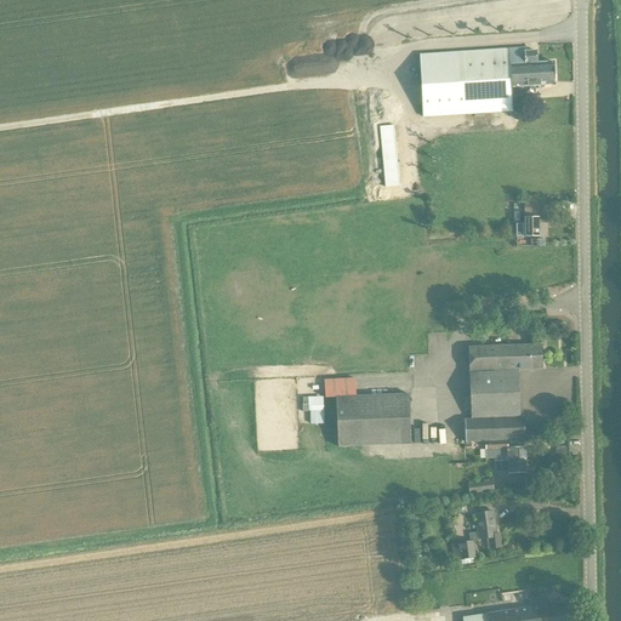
[(511,87),(554,85),(553,63),(536,63),(536,51),(525,52),(525,49),(420,56),(423,118),(513,112),(511,87)]
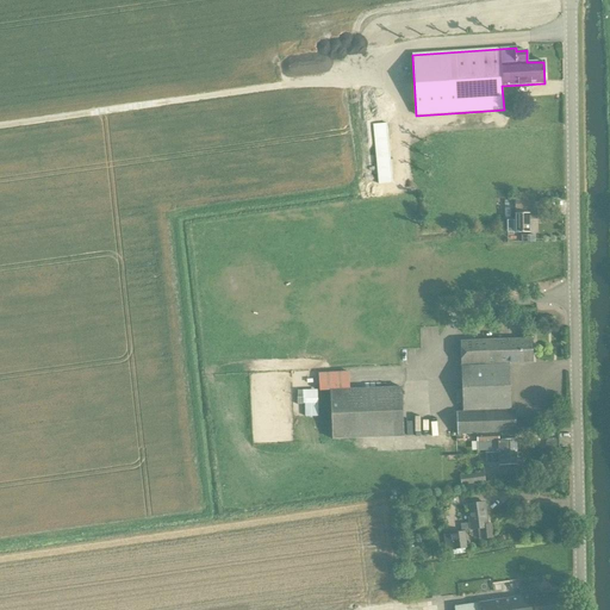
[(392,184),(387,124),(373,125),(379,185),(392,184)]
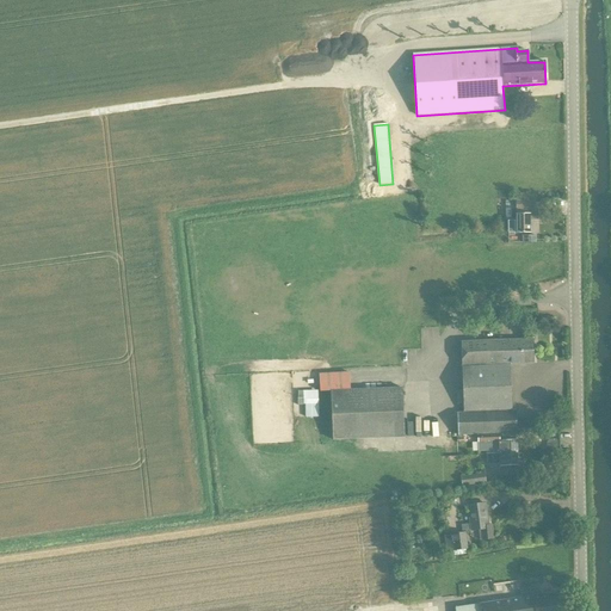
[(538,220),(538,213),(538,211),(530,211),(530,203),(516,203),(516,224),(507,224),(508,233),(517,233),(517,234),(530,233),(530,220),(538,220)]
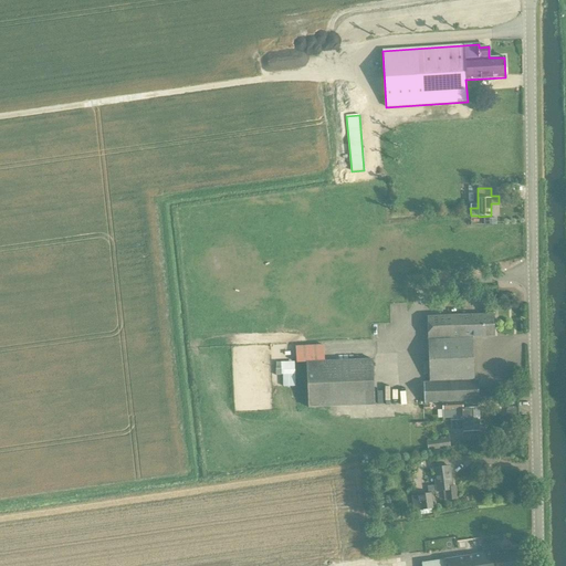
[(430,383),(474,380),(472,337),(494,336),(493,314),(427,317),(429,353),(430,383)]
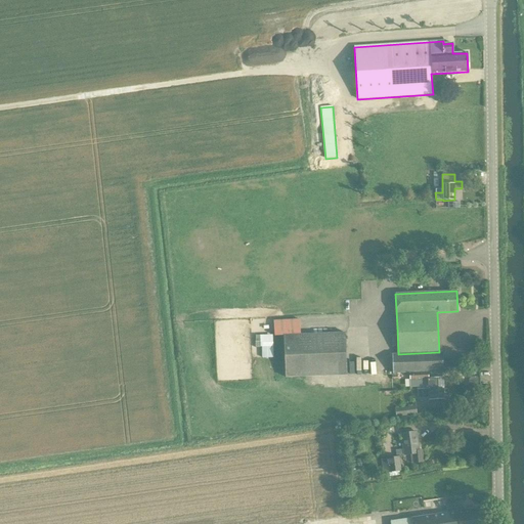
[(347,376),(347,375),(345,333),(284,335),(286,378),(347,376)]
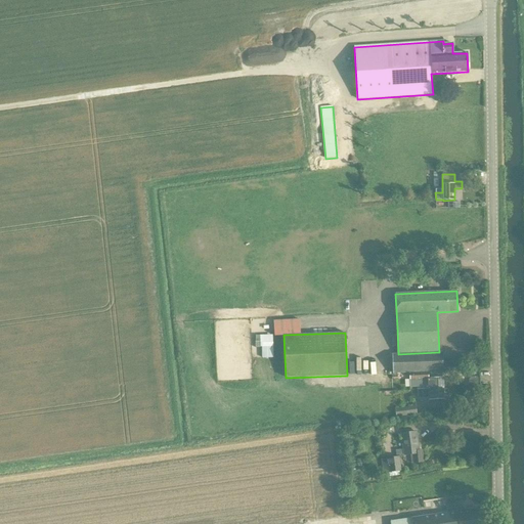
[(393,373),(443,370),(442,352),(439,352),(398,354),(392,354),(393,373)]
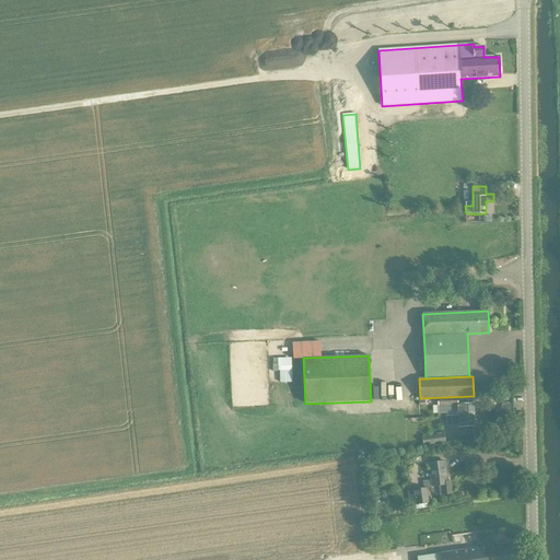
[(474,404),(457,405),(457,398),(438,399),(439,413),(446,413),(446,416),(474,415),(474,404)]
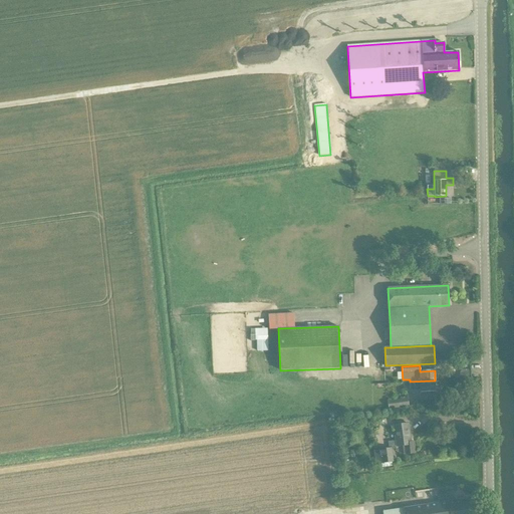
[(410,381),(410,392),(421,391),(421,392),(436,392),(435,380),(410,381)]
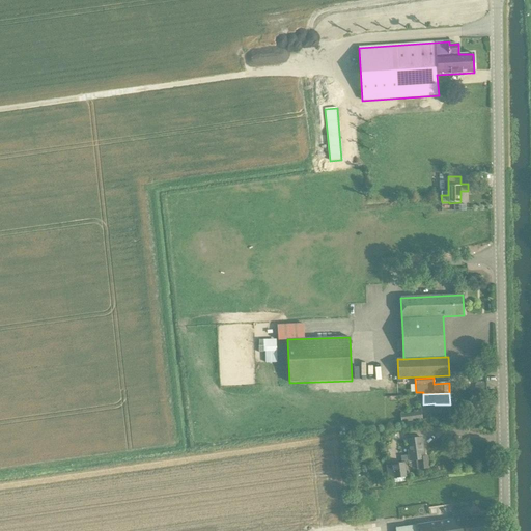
[(401,423),(415,421),(422,420),(421,413),(414,414),(400,416),(401,423)]
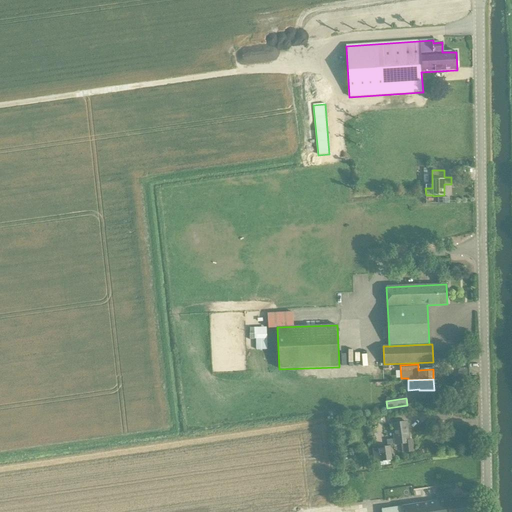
[(411,441),(409,441),(407,422),(392,424),(394,439),(387,440),(387,446),(373,448),(375,463),(379,462),(380,466),(390,465),(390,461),(391,460),(390,445),(401,444),(402,453),(413,451),(411,441)]
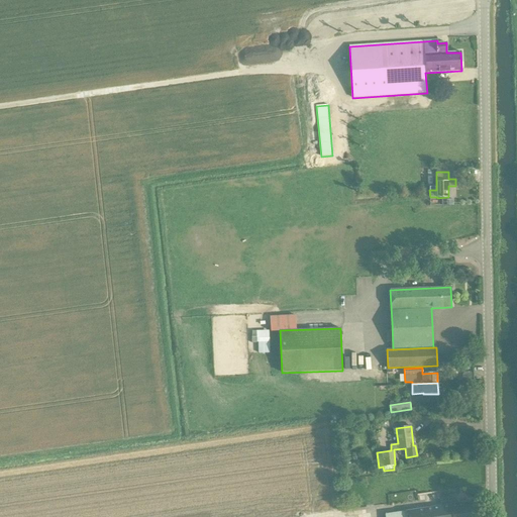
[(439,506),(440,516),(476,516),(474,501),(439,506)]
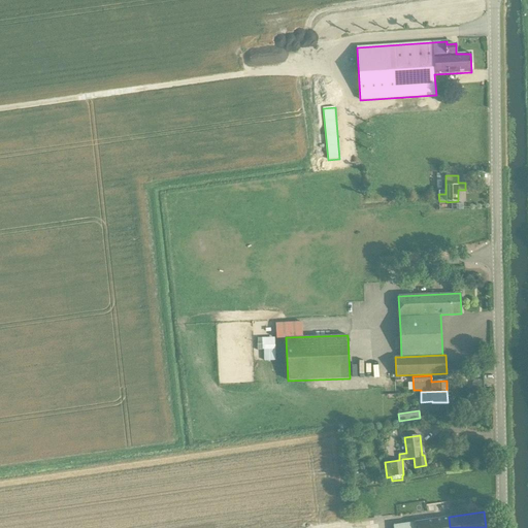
[(450,527),(449,517),(393,525),(393,527),(450,527)]
